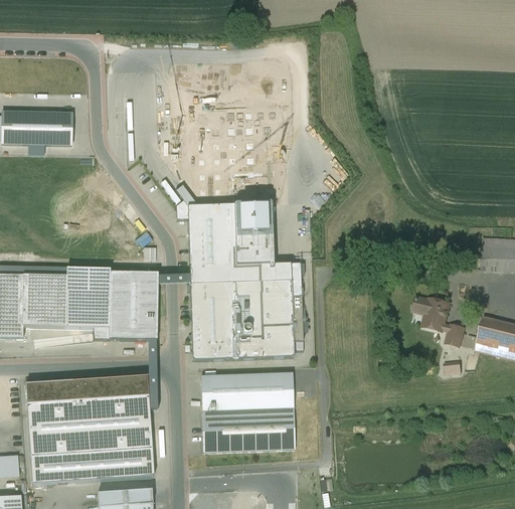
[(1,110),(1,142),(71,143),(72,111),(1,110)]
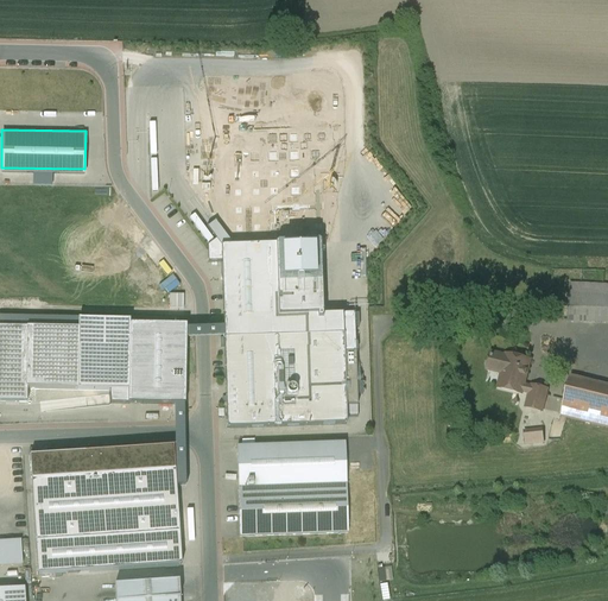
[(202,185),(207,181),(183,159),(178,164),(202,185)]
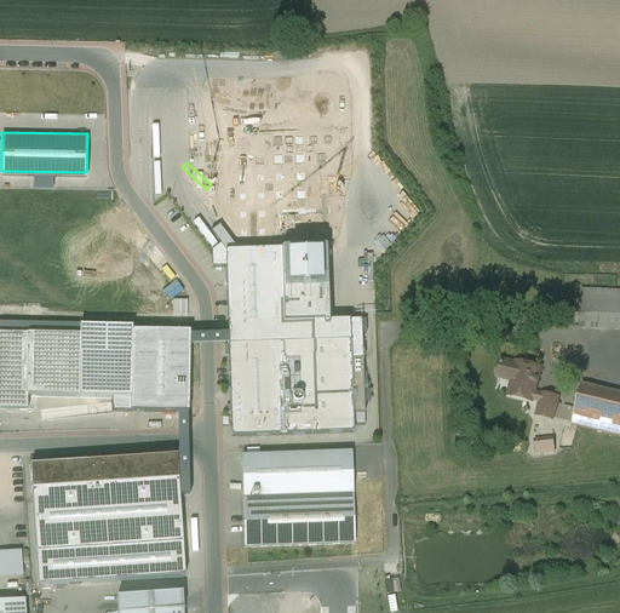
[(328,242),(227,246),(233,430),(354,428),(350,316),(329,316),(328,242)]
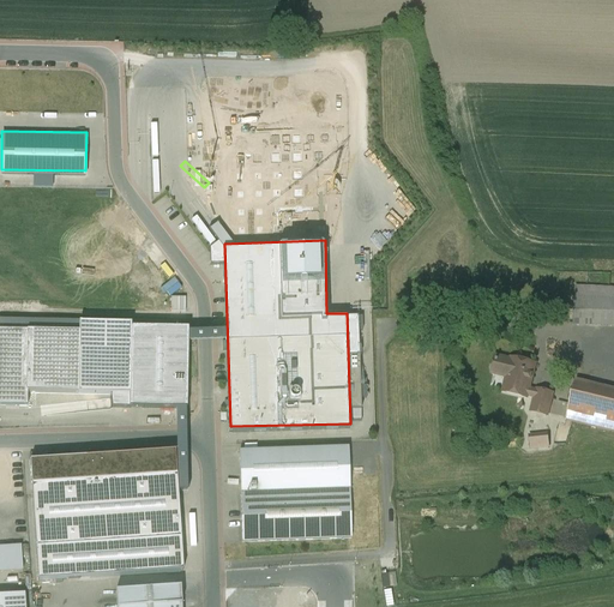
[(613,282),(576,282),(573,318),(613,319),(613,282)]
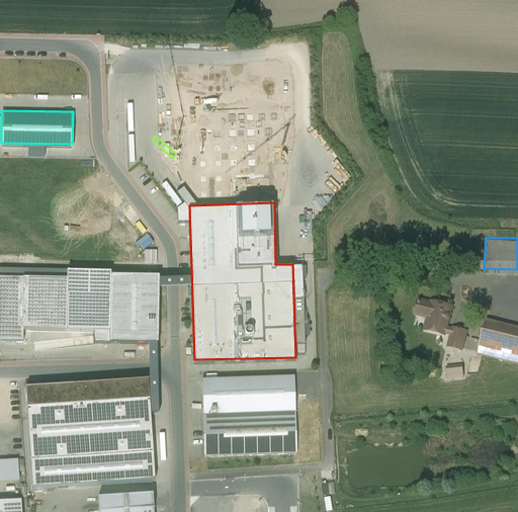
[(67,275),(66,327),(109,328),(110,268),(67,267),(67,275)]
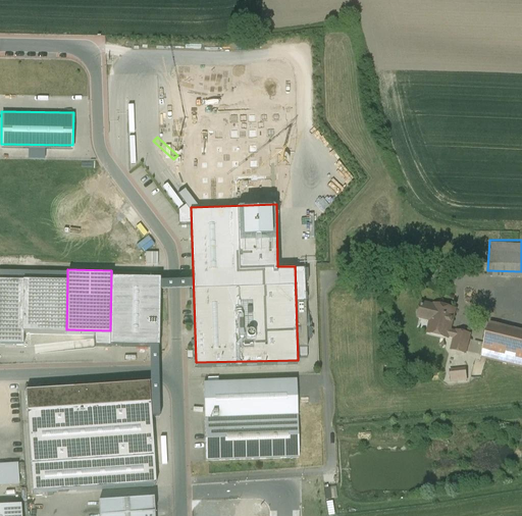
[(0,275),(0,341),(22,341),(22,328),(22,276),(0,275)]
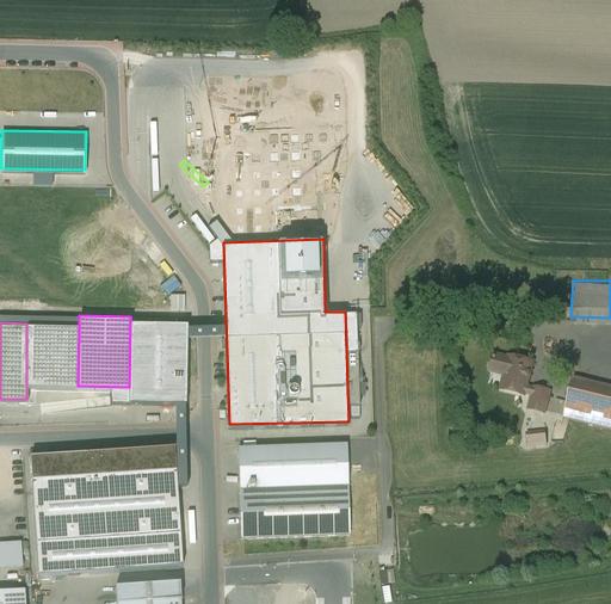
[(79,325),(26,324),(26,384),(78,386),(79,325)]
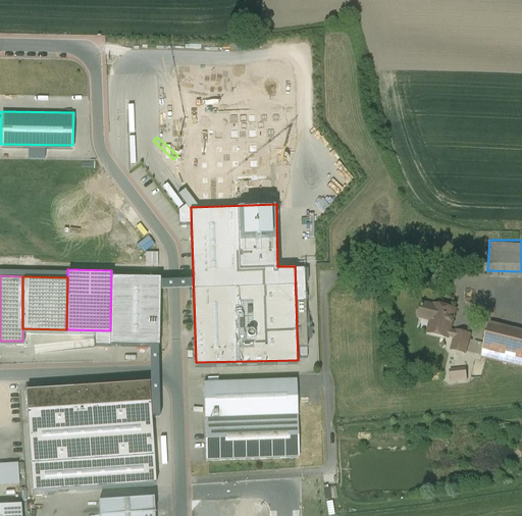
[(455,305),(434,300),(434,301),(422,298),(418,312),(419,312),(420,311),(419,311),(420,309),(431,312),(428,326),(448,331),(454,332),(456,326),(450,325),(455,305)]
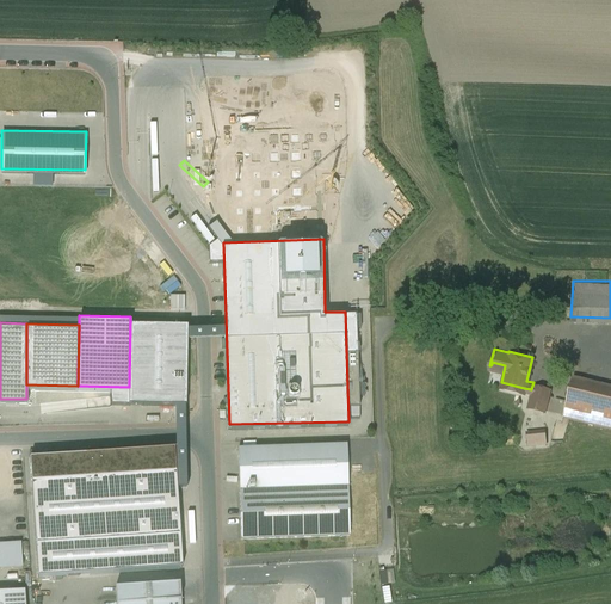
[(610,381),(573,373),(563,412),(569,413),(610,423),(610,381)]
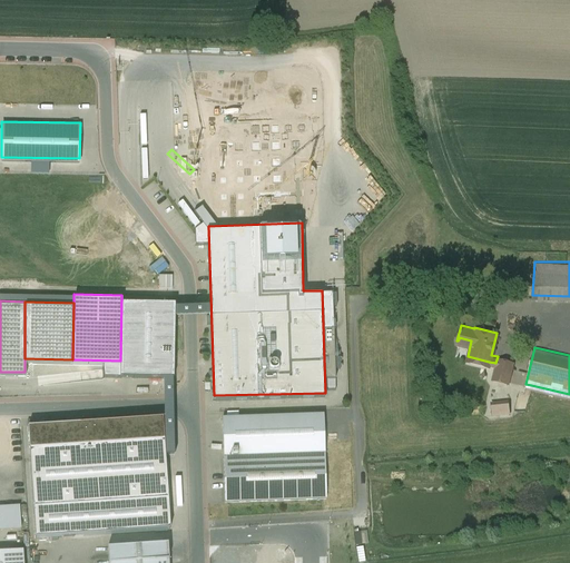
[(513,359),(498,356),(495,363),(493,375),(508,379),(513,359)]
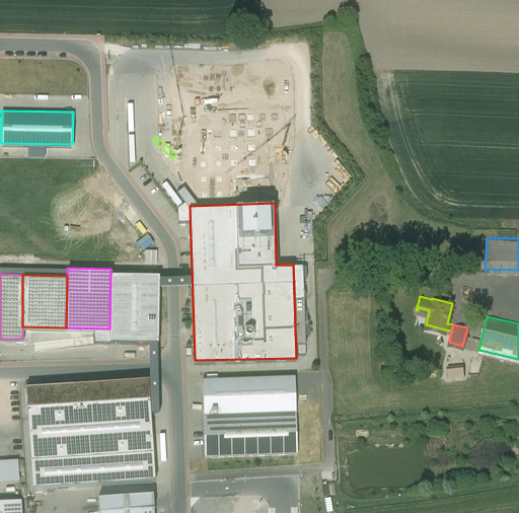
[(470,365),(478,367),(482,355),(474,353),(470,365)]
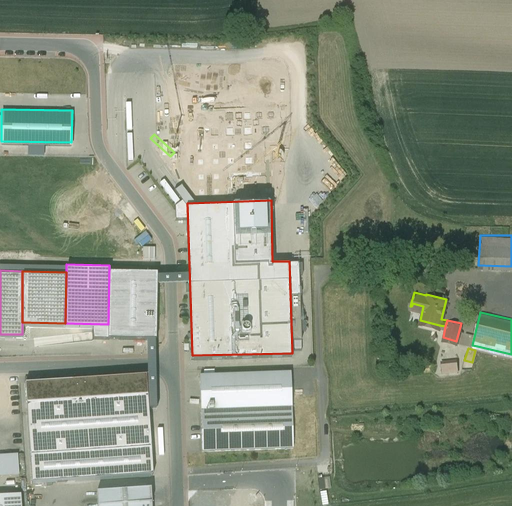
[(439,370),(457,368),(456,358),(439,359),(439,370)]
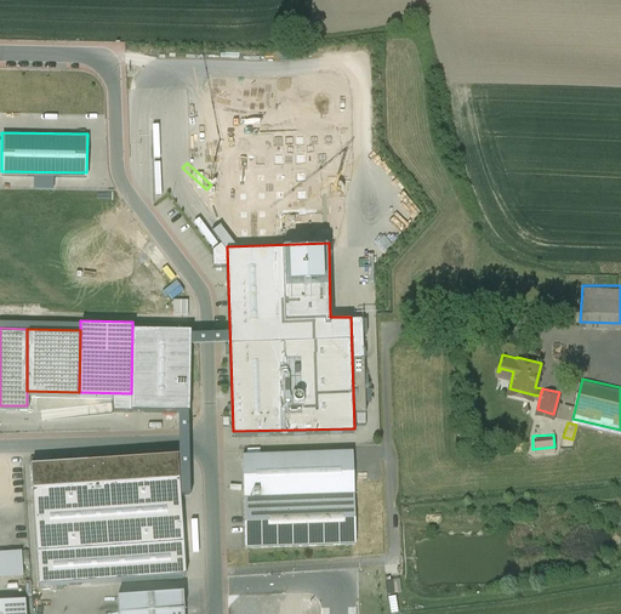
[(177,452),(30,461),(39,583),(186,573),(177,452)]
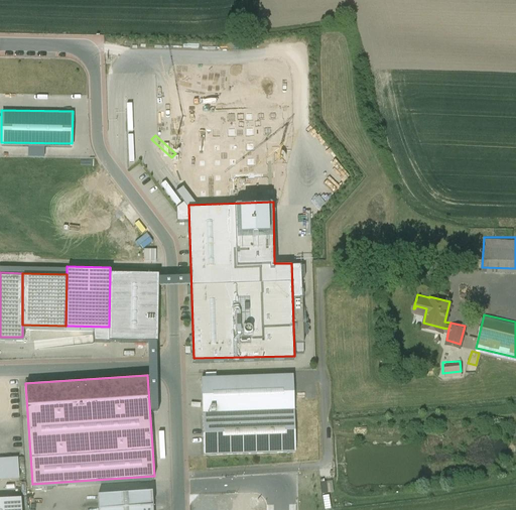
[(293,407),(202,410),(204,451),(295,448),(293,407)]
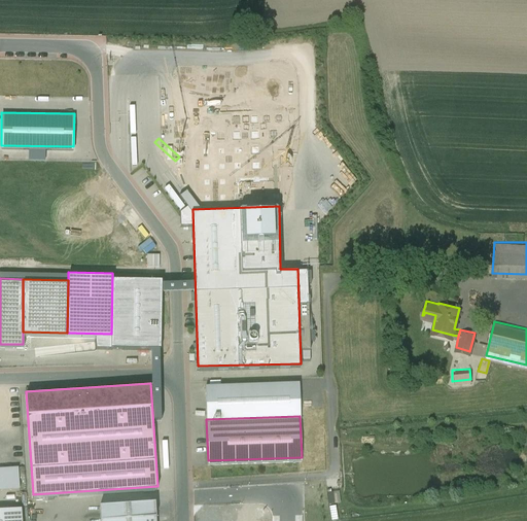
[(0,484),(26,483),(25,461),(0,462),(0,484)]
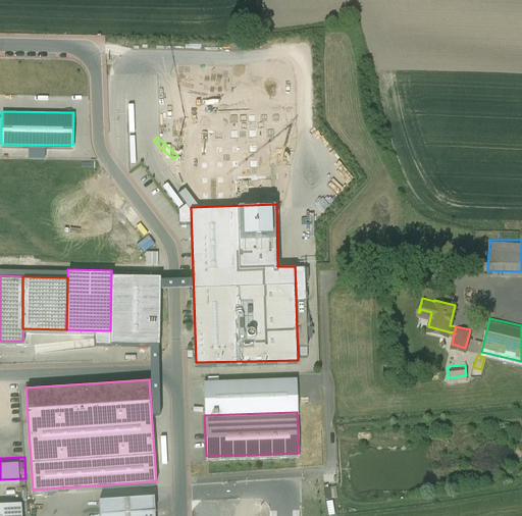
[(154,515),(153,495),(98,498),(99,515),(154,515)]
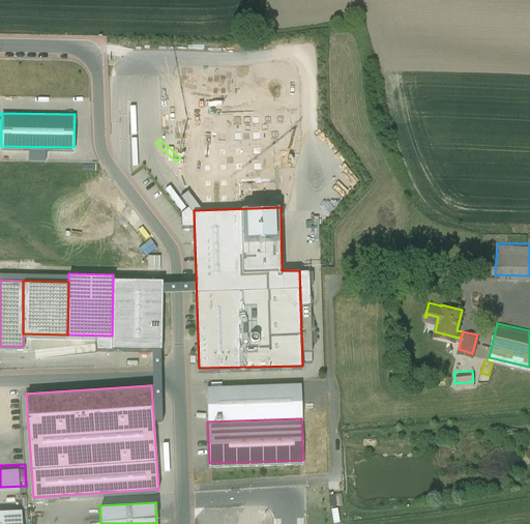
[(0,508),(0,523),(23,523),(23,507),(0,508)]
